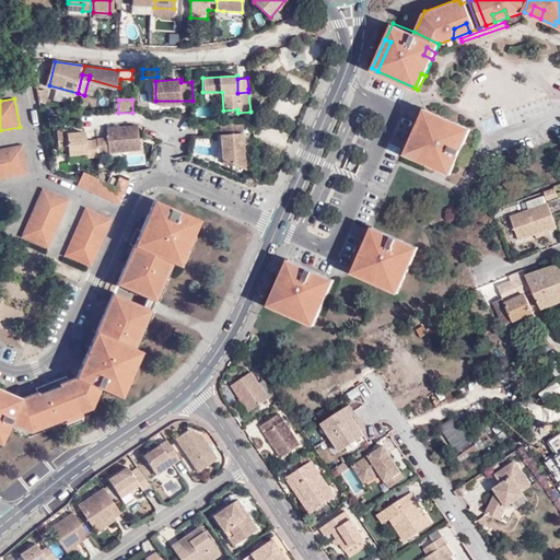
[(452,125),(454,120),(424,107),(421,113),(452,125)]
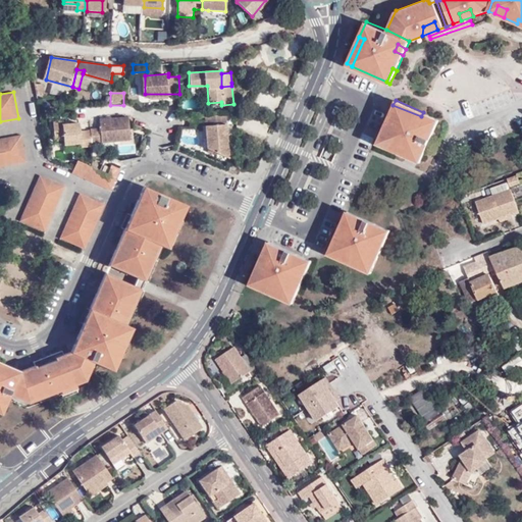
[(417,151),(413,160),(419,163),(438,119),(423,112),(421,116),(393,105),(377,139),(394,146),(392,150),(405,156),(409,148),(417,151)]
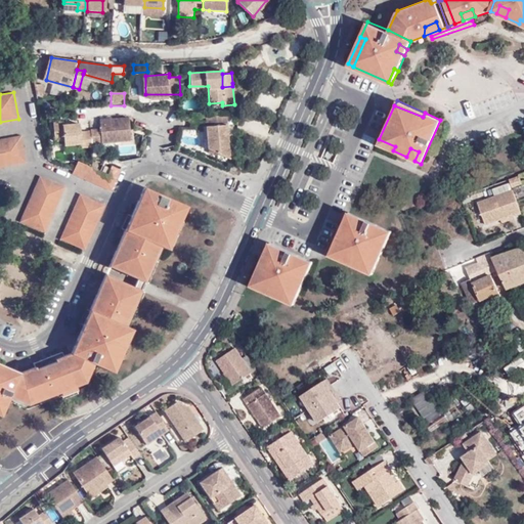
[(208,145),(228,142),(227,114),(206,116),(208,145)]
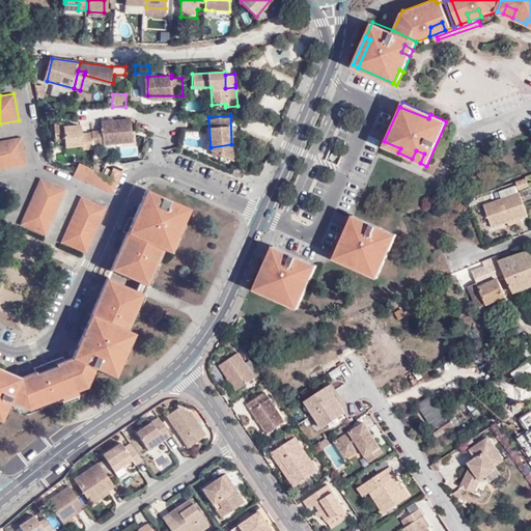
[(102,131),(91,132),(91,134),(92,146),(132,143),(130,119),(101,121),(102,131)]
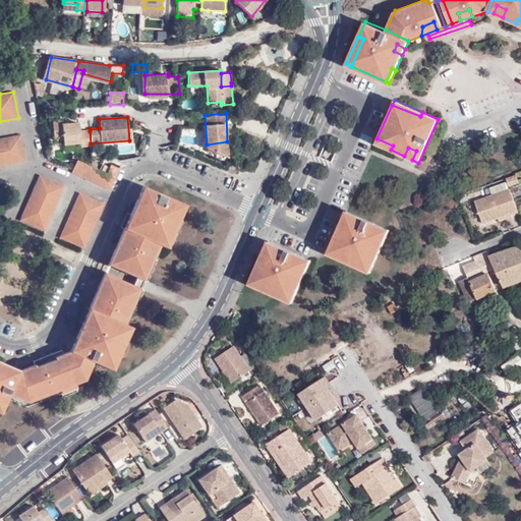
[(91,143),(90,131),(79,131),(78,124),(62,125),(62,120),(53,120),(54,140),(63,140),(63,145),(79,143),(80,147),(92,147),(91,143)]
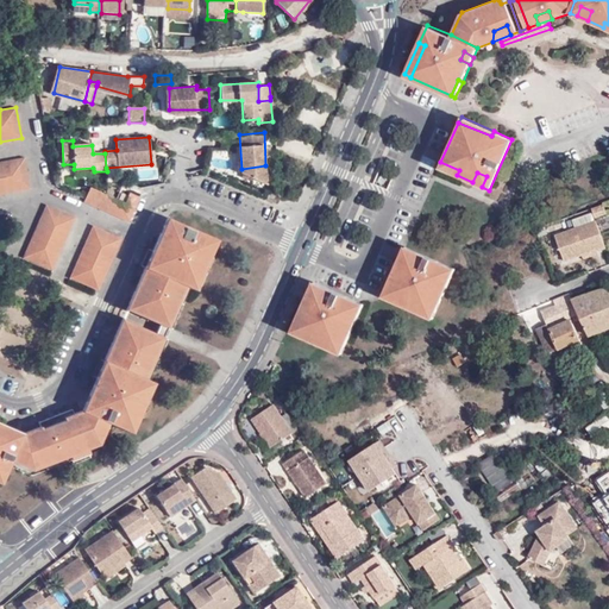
[(233,167),(233,151),(212,151),(212,167),(233,167)]
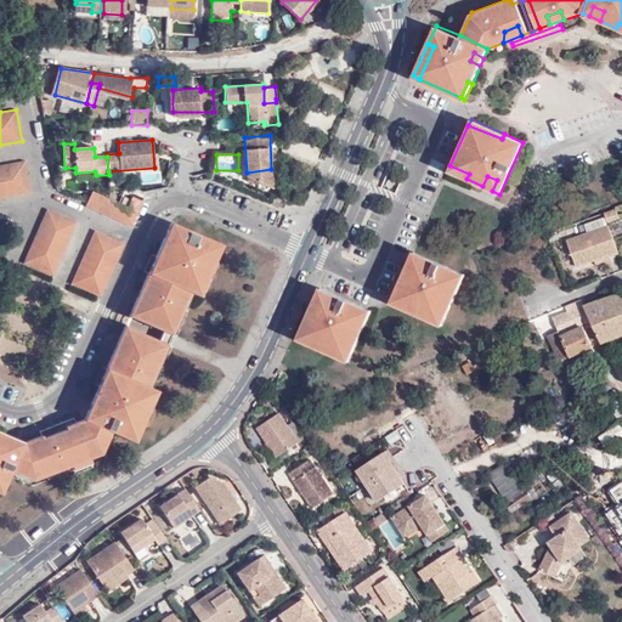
[(0,197),(30,193),(24,162),(0,165),(0,197)]
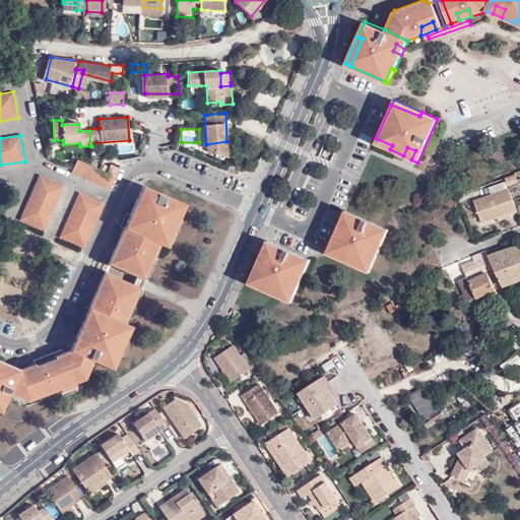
[(374,143),(390,149),(392,145),(376,138),(374,143)]
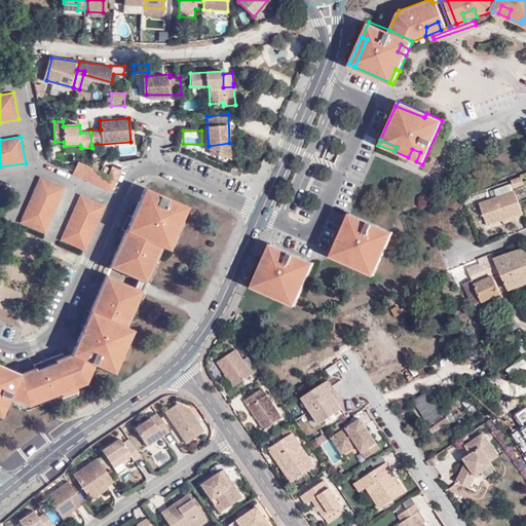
[(230,160),(229,143),(209,146),(209,150),(230,160)]
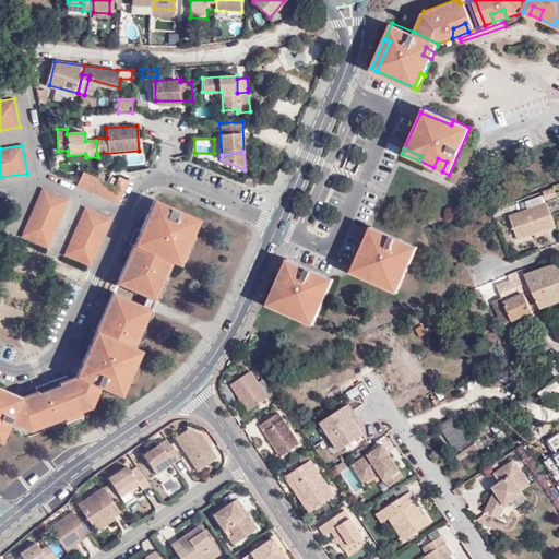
[(433,167),(442,171),(447,162),(438,158),(433,167)]
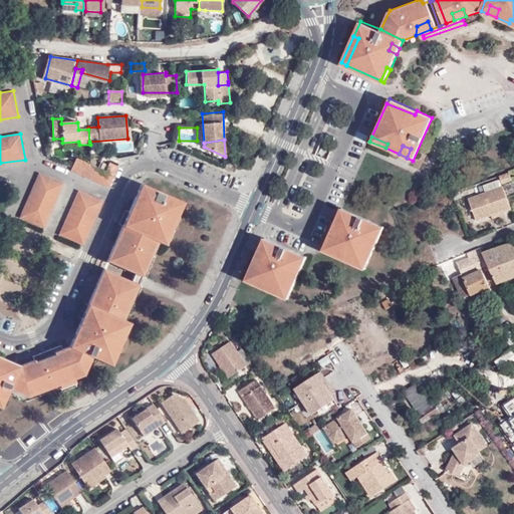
[(115,175),(101,170),(100,172),(77,161),(71,173),(109,190),(115,175)]
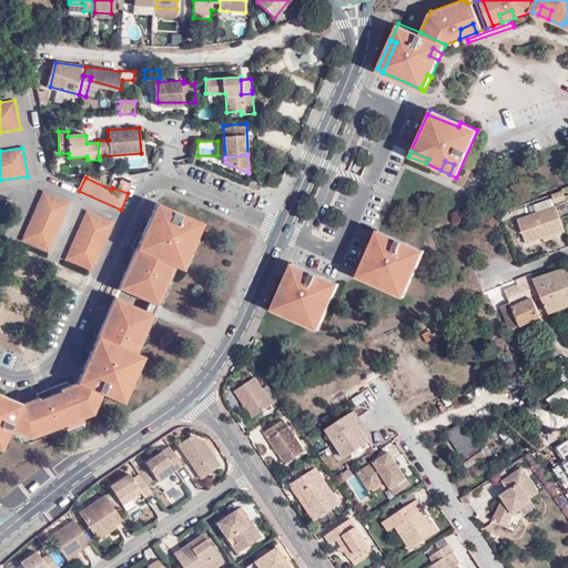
[(114,184),(112,188),(128,193),(132,185),(121,181),(119,186),(114,184)]
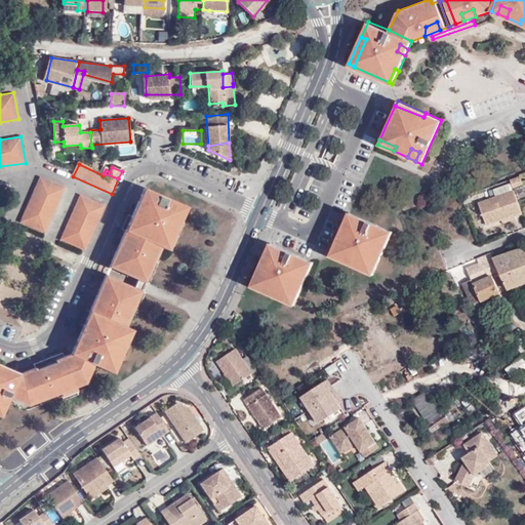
[(520,175),(510,179),(511,183),(513,188),(523,185),(520,175)]
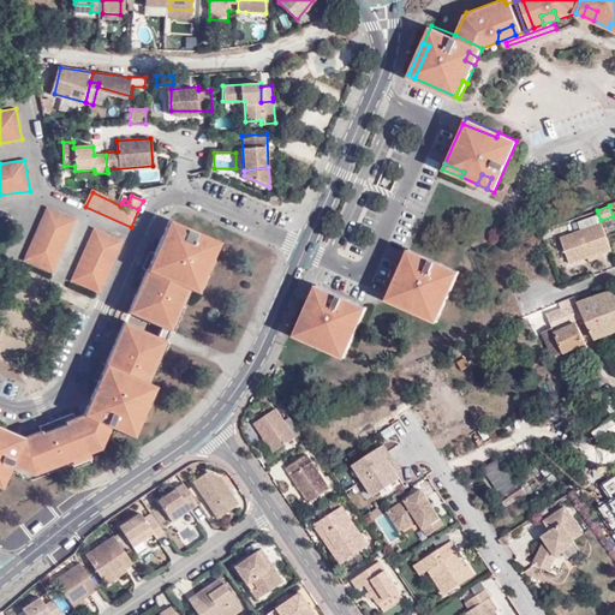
[(79,221),(49,208),(25,260),(55,274),(79,221)]
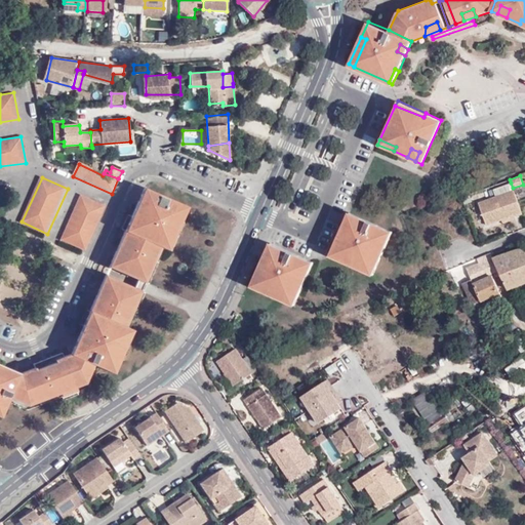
[(513,188),(511,183),(510,184),(511,186),(512,190),(513,192),(521,214),(522,214),(513,188)]
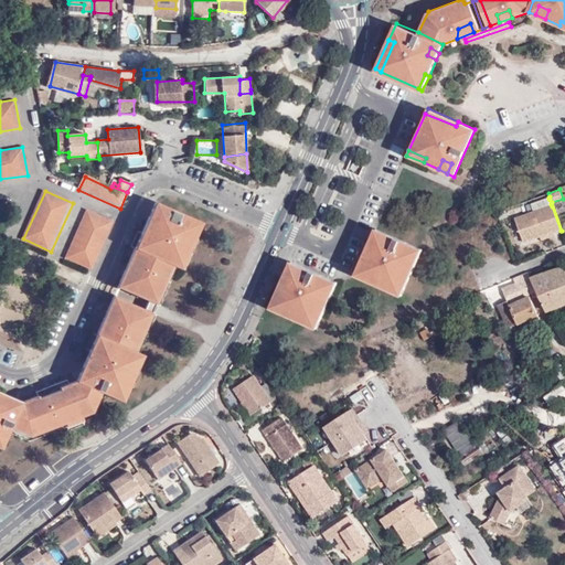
[(554,233),(561,231),(552,206),(551,204),(550,200),(548,198),(532,203),(534,212),(515,219),(523,243),(540,236),(553,232),(554,233)]
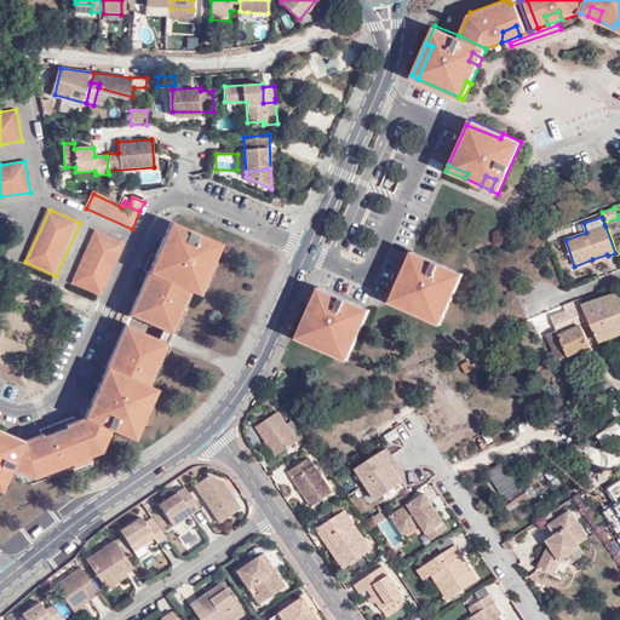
[(172,218),(170,223),(222,246),(214,265),(200,297),(195,294),(193,293),(174,337),(171,345),(151,389),(154,390),(159,392),(144,423),(136,441),(113,432),(97,461),(110,460),(120,437),(139,446),(147,429),(150,430),(168,390),(165,389),(202,302),(206,303),(224,262),(219,259),(227,242),(172,218)]
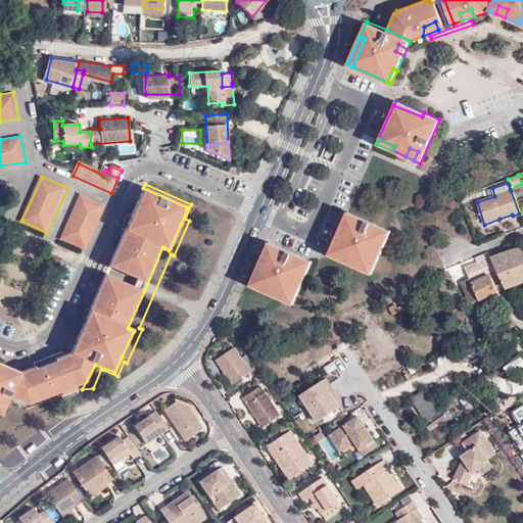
[(187,207),(143,188),(140,195),(147,198),(143,206),(137,203),(133,211),(135,212),(133,218),(137,219),(129,236),(125,234),(121,245),(126,247),(122,255),(116,253),(110,268),(138,280),(142,281),(158,246),(162,247),(164,248),(177,221),(181,224),(187,207)]
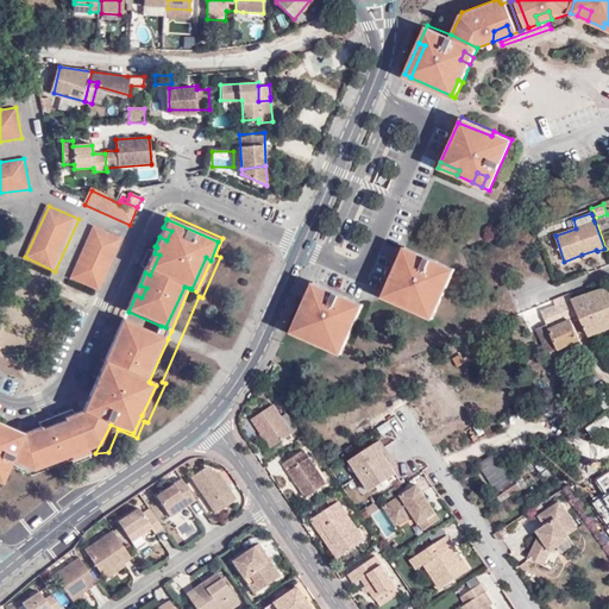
[(124,240),(93,226),(70,277),(101,293),(124,240)]
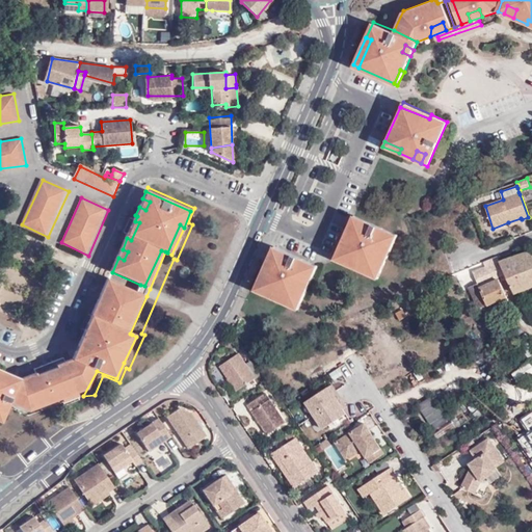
[(150,202),(142,198),(139,207),(145,210),(150,202)]
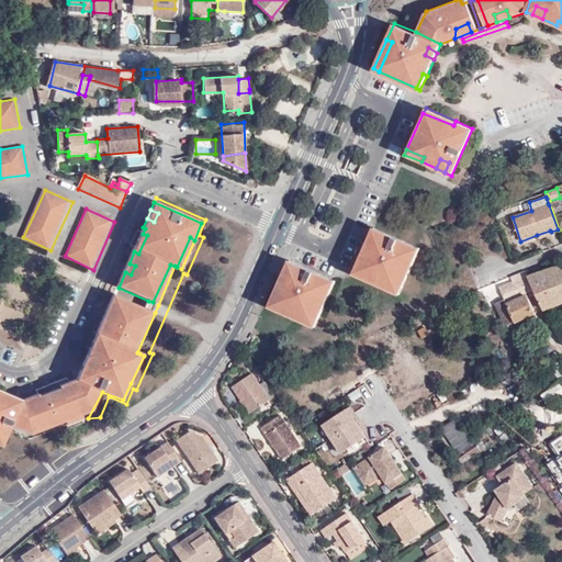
[(145,308),(148,301),(119,288),(125,272),(126,271),(130,263),(134,251),(135,249),(143,234),(145,228),(143,227),(138,226),(128,248),(133,250),(113,294),(145,308)]
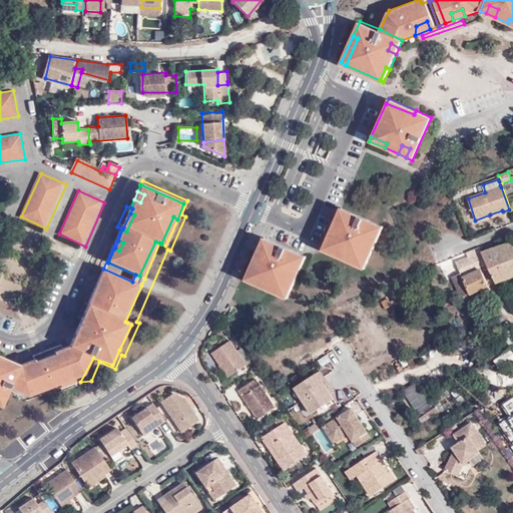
[(327,250),(360,266),(372,238),(376,240),(383,226),(340,207),(328,233),(334,237),(327,250)]
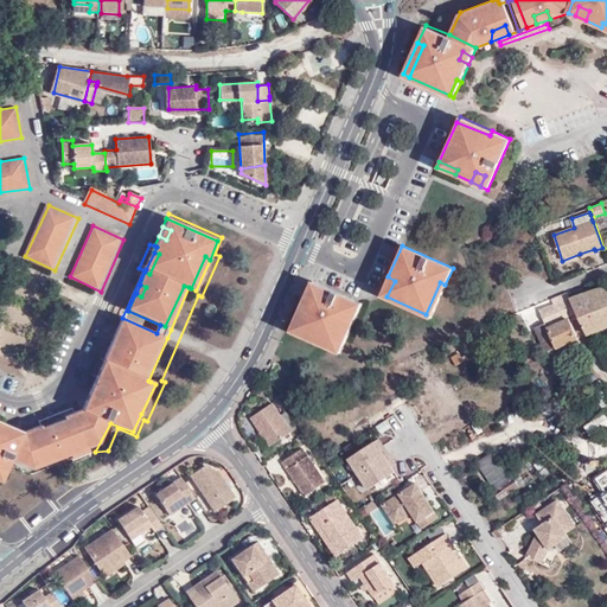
[(146,269),(145,272),(149,274),(159,254),(154,253),(146,269)]
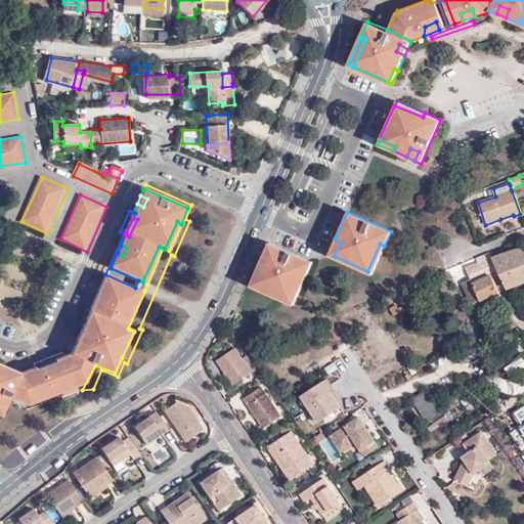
[(169,251),(181,224),(177,221),(165,249),(169,251)]
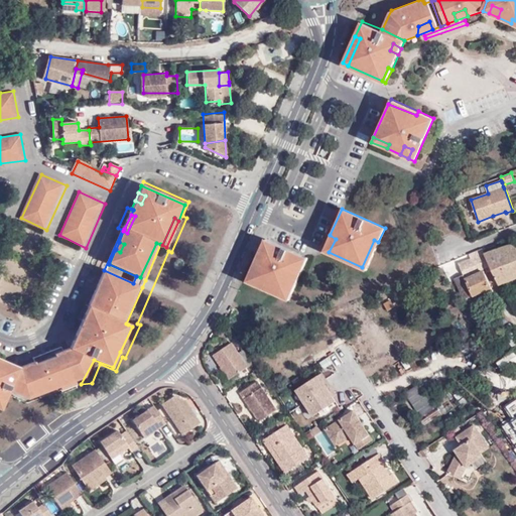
[(324,250),(329,252),(336,239),(330,235),(324,250)]
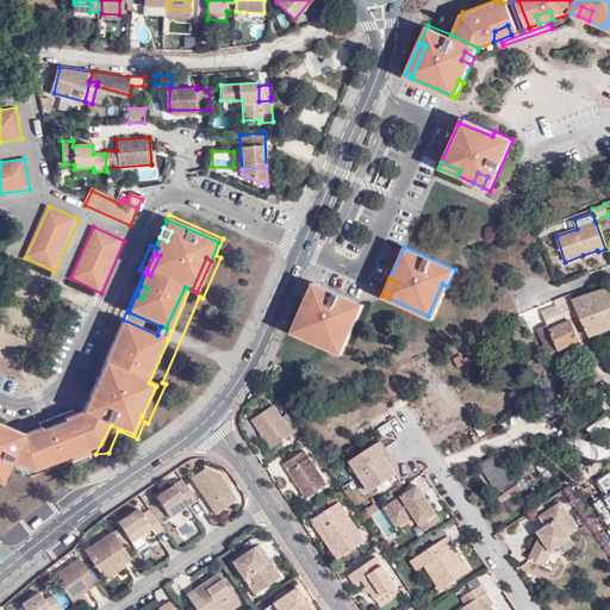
[(297,332),(335,350),(349,317),(354,319),(361,302),(315,280),(310,290),(321,293),(317,303),(306,298),(299,315),(303,316),(297,332)]
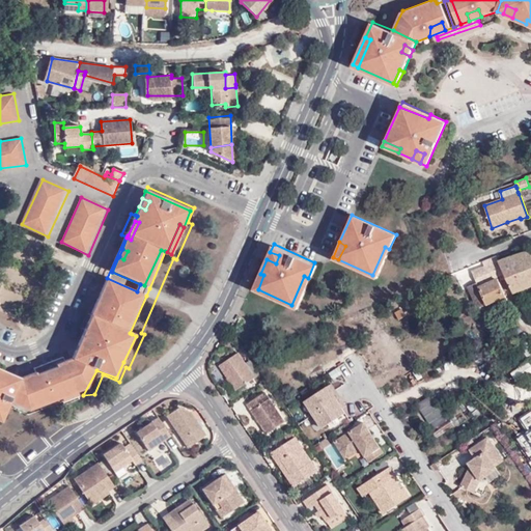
[(385,247),(372,275),(375,277),(389,249),(385,247)]
